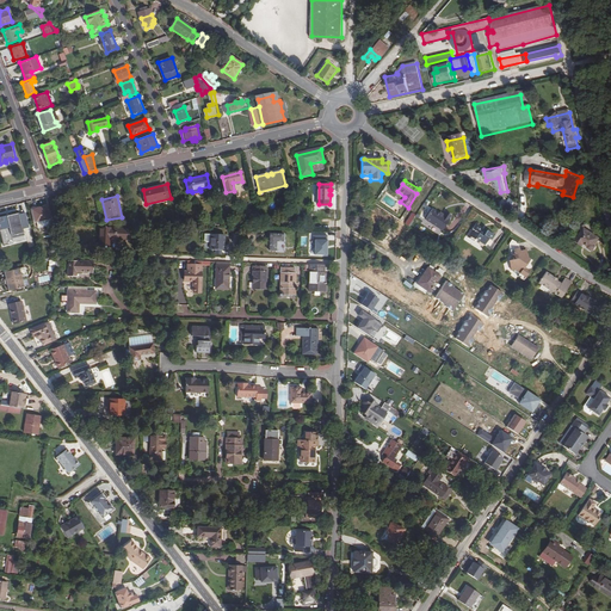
[(37,223),(43,221),(43,223),(53,222),(49,207),(35,210),(37,223)]
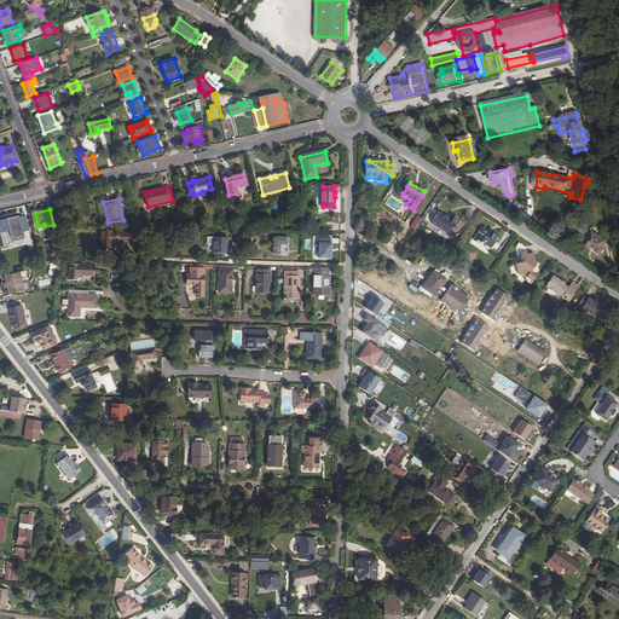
[(457,220),(450,215),(446,215),(440,212),(433,223),(447,232),(457,220)]
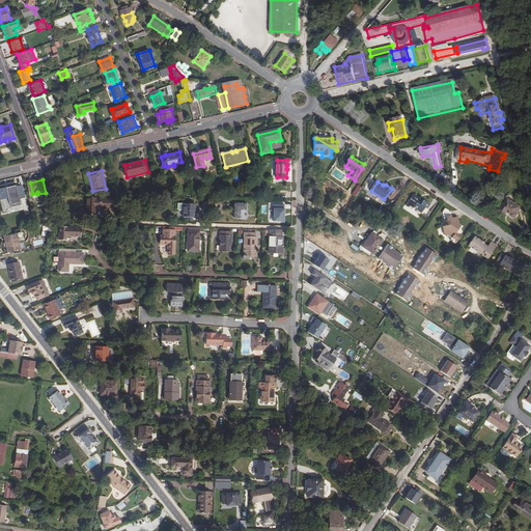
[(22,200),(18,184),(0,188),(0,187),(0,199),(2,199),(2,196),(8,194),(10,203),(22,200)]
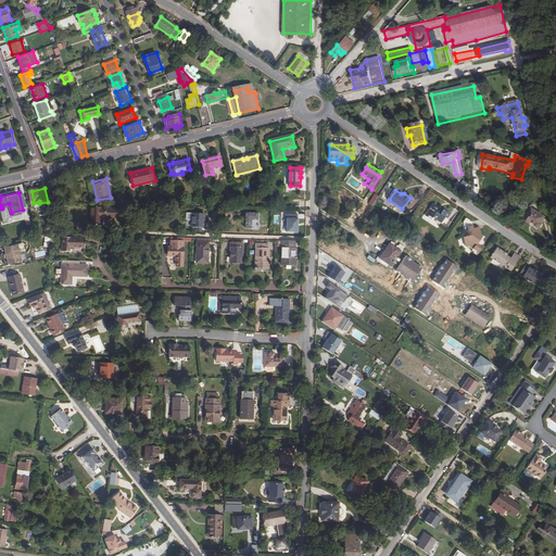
[(375,193),(368,203),(373,205),(378,196),(375,193)]
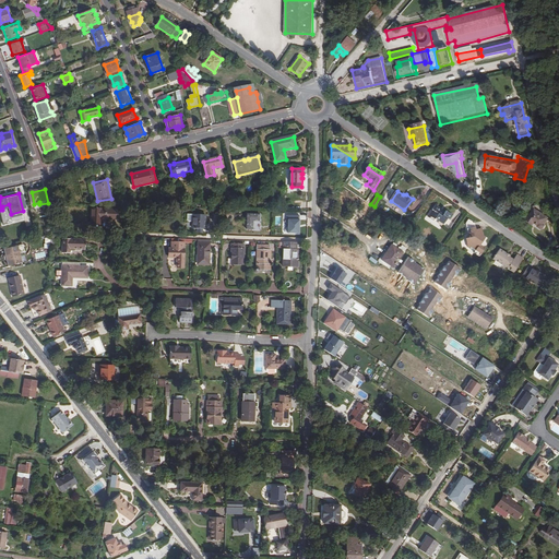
[(435,212),(430,218),(435,222),(437,219),(445,225),(449,219),(451,221),(453,216),(448,212),(447,214),(442,212),(442,211),(437,206),(433,211),(435,212)]
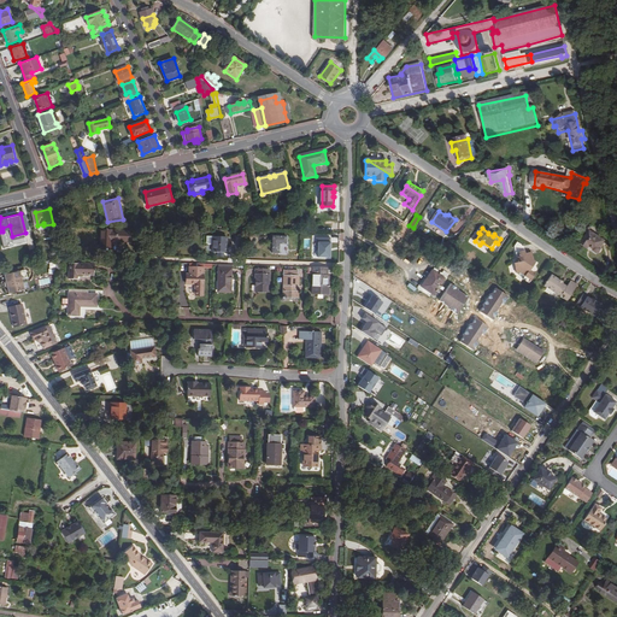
[(131,241),(131,231),(103,230),(101,250),(112,250),(112,245),(113,245),(113,242),(118,242),(119,241),(131,241)]
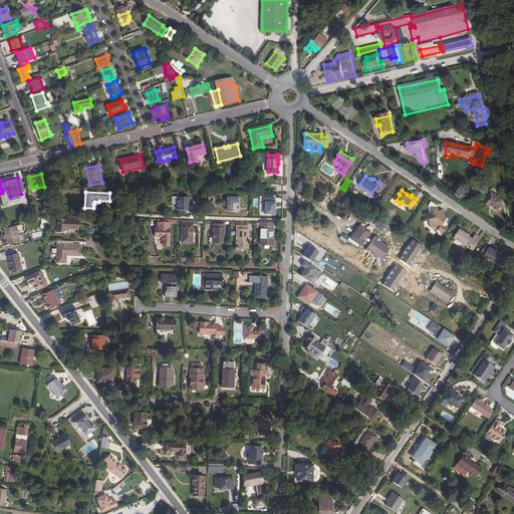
[(234,203),(240,203),(241,197),(228,196),(228,210),(234,211),(234,203)]
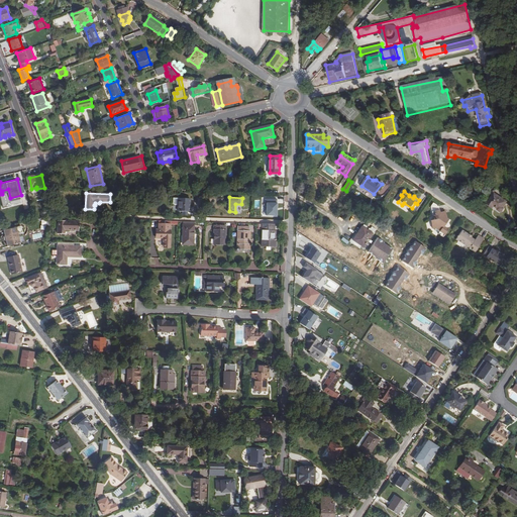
[(188,211),(190,211),(190,199),(178,198),(173,198),(173,204),(178,204),(178,211),(182,211),(182,215),(187,215),(188,211)]
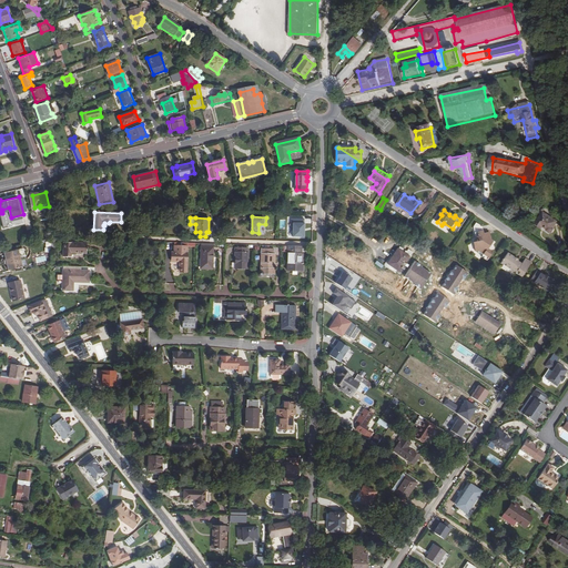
[(292,219),(291,236),(304,237),(305,219),(292,219)]
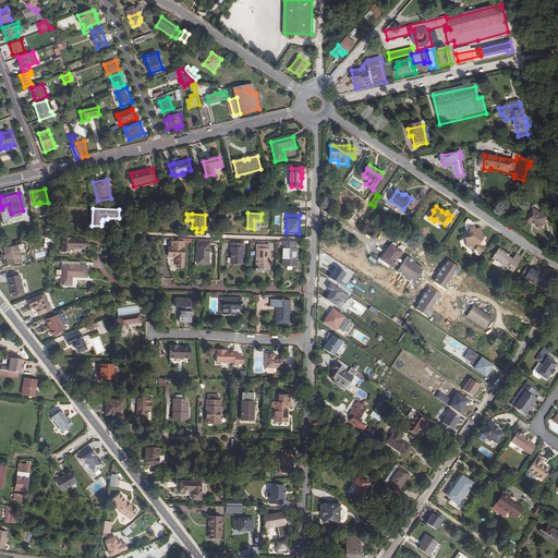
[(547,226),(534,216),(525,227),(531,231),(532,230),(534,230),(536,231),(536,233),(540,235),(542,235),(543,232),(543,231),(547,226)]
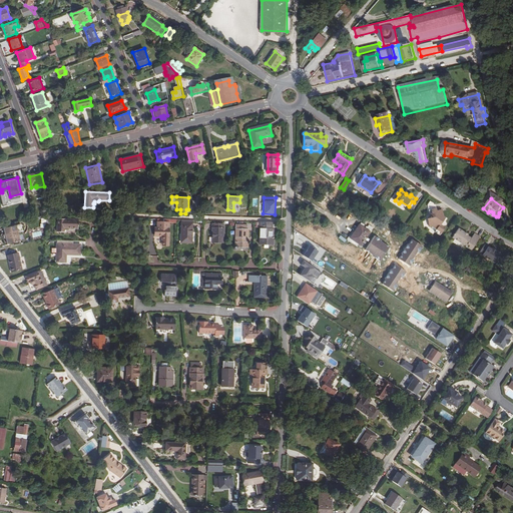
[(442,232),(445,227),(442,225),(446,218),(445,217),(444,212),(432,202),(428,206),(430,208),(431,217),(430,220),(431,224),(442,232)]
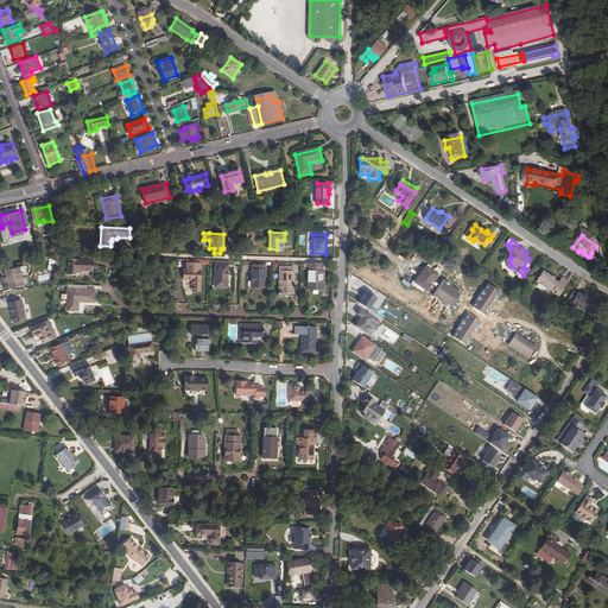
[(93,272),(93,260),(68,259),(68,276),(77,276),(77,272),(93,272)]
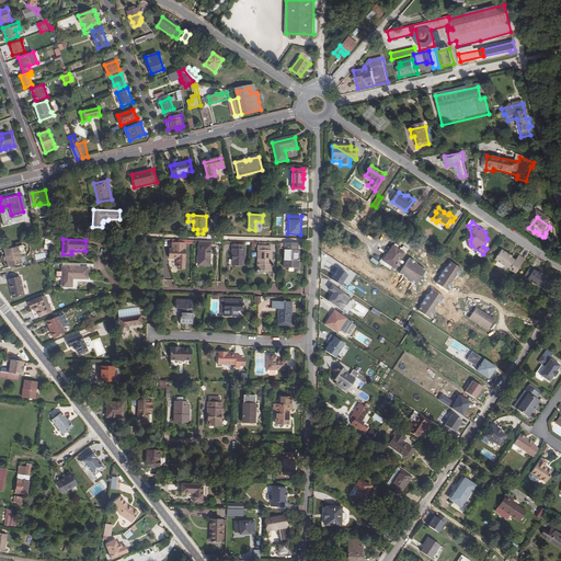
[(186,270),(186,244),(174,243),(173,251),(171,250),(170,259),(179,259),(179,268),(186,270)]
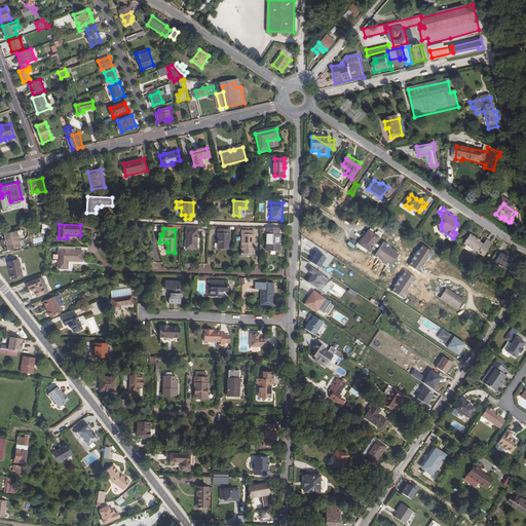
[(280,243),(280,235),(280,228),(268,228),(267,251),(282,251),(282,243),(280,243)]
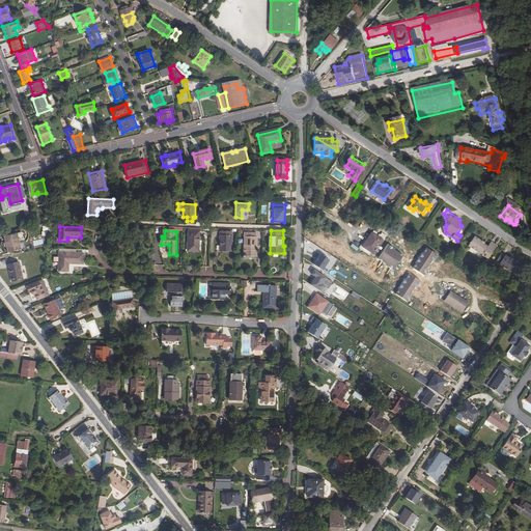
[(200,252),(200,231),(189,231),(189,243),(191,243),(190,252),(200,252)]
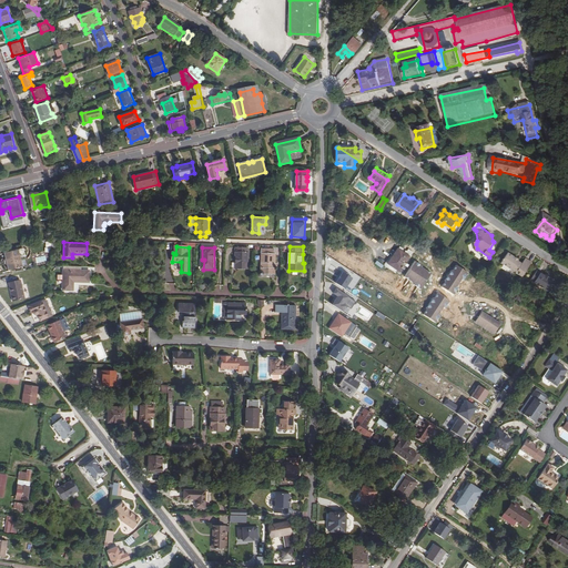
[(386,263),(398,271),(409,255),(396,247),(386,263)]
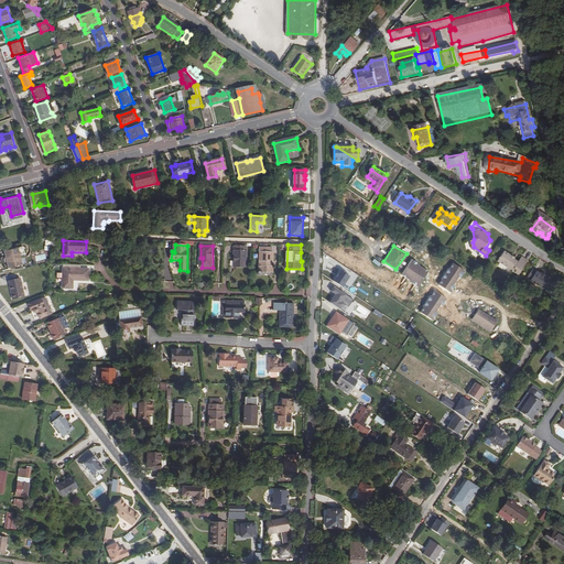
[(8,262),(9,269),(22,266),(20,255),(25,253),(23,247),(4,251),(7,257),(6,257),(3,259),(4,262),(7,262),(8,262)]
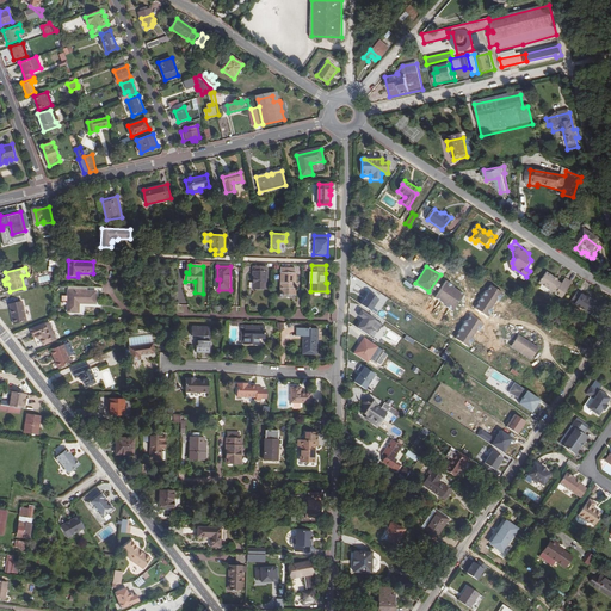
[(254,290),(267,290),(269,267),(255,267),(254,290)]
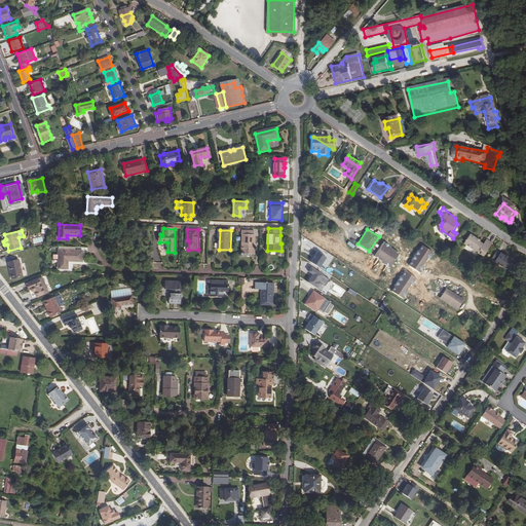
[(255,245),(257,245),(257,235),(255,235),(256,231),(243,230),(242,252),(241,252),(240,252),(240,253),(239,254),(239,255),(240,256),(241,257),(242,257),(243,257),(245,257),(245,256),(246,255),(256,255),(257,249),(255,249),(255,245)]
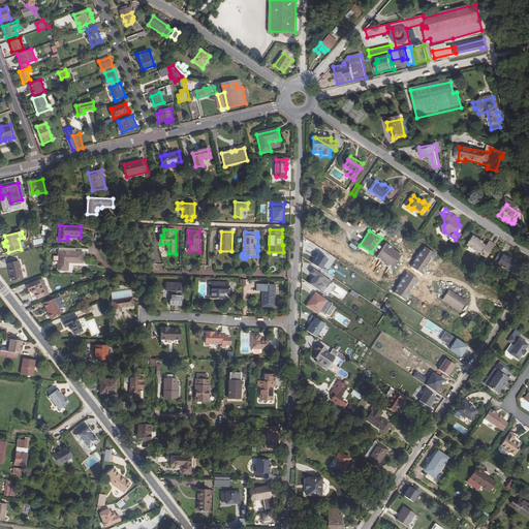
[(476,237),(472,243),(491,255),(498,245),(490,241),(488,244),(476,237)]
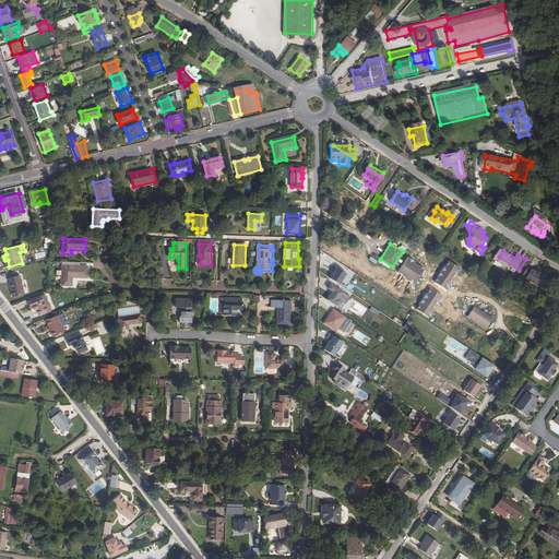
[(519,270),(499,257),(496,261),(515,274),(519,270)]
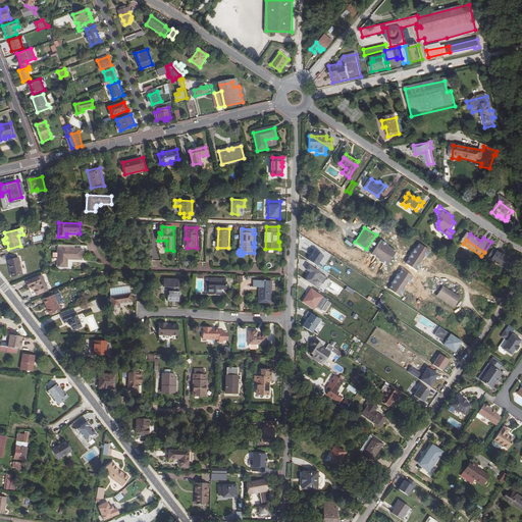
[(388,265),(396,249),(379,241),(372,256),(388,265)]
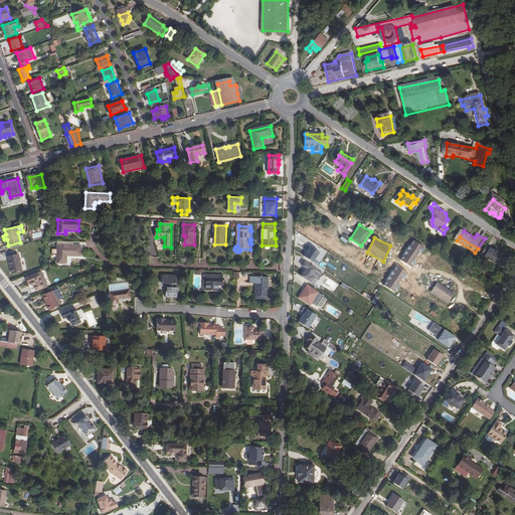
[(400,261),(412,268),(423,246),(411,239),(400,261)]
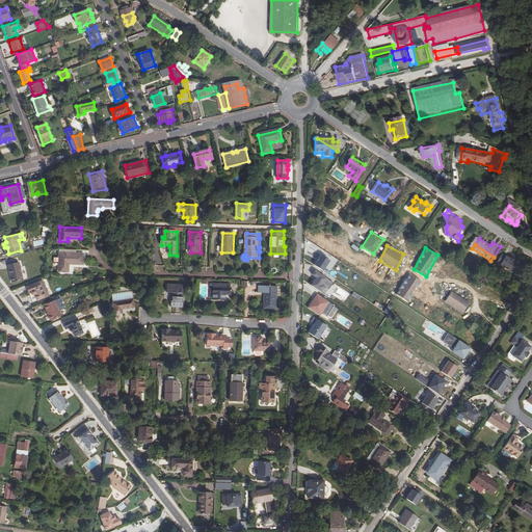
[(312,250),(306,260),(325,271),(328,272),(337,260),(331,257),(329,260),(318,253),(312,250)]
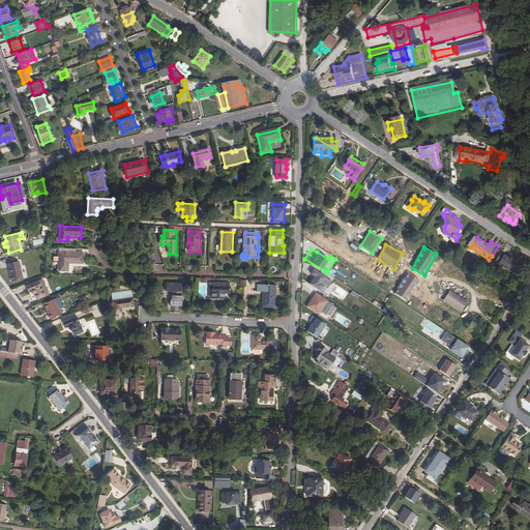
[(76,254),(76,251),(60,251),(59,271),(69,272),(69,265),(84,265),(84,255),(76,254)]
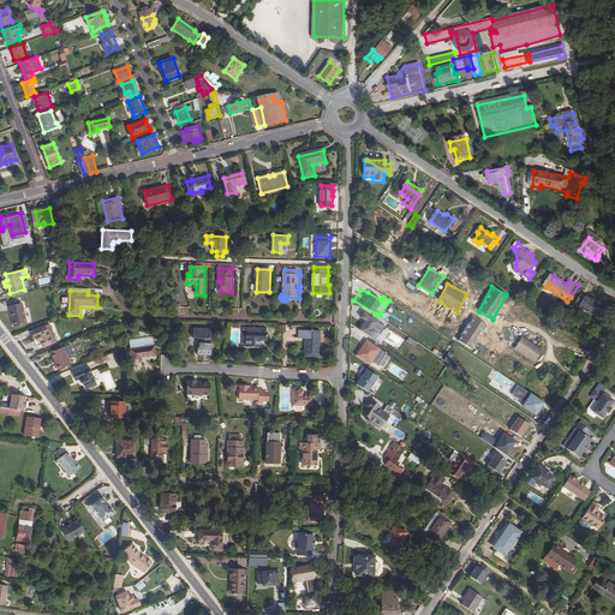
[(579,293),(574,299),(591,311),(596,304),(579,293)]
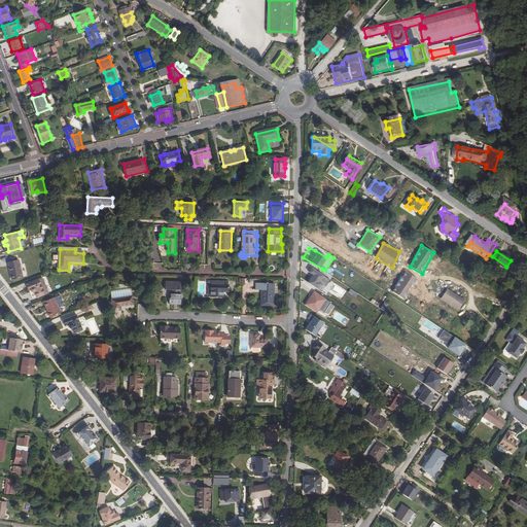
[(504,270),(506,267),(492,256),(490,260),(504,270)]
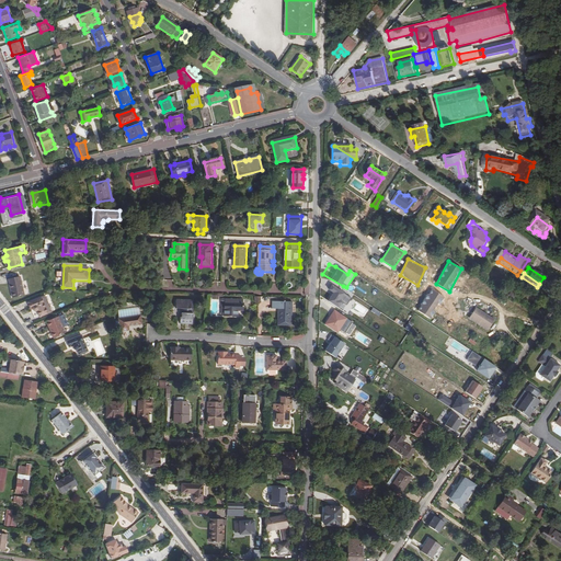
[(11,284),(10,284),(13,298),(24,295),(20,276),(10,278),(11,284)]
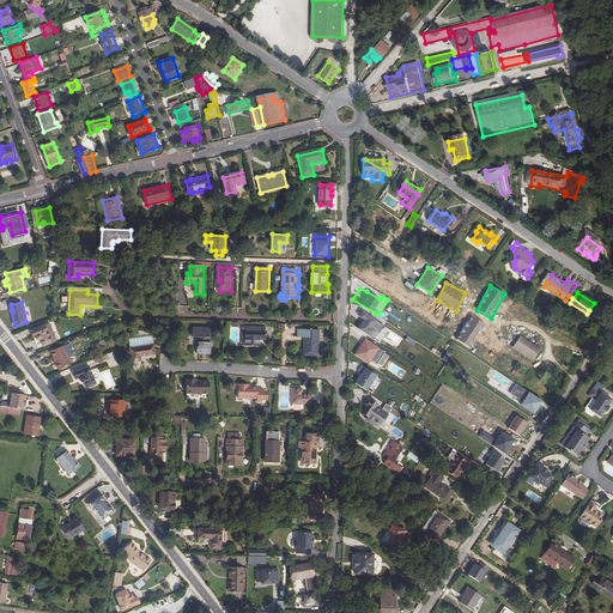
[(372,328),(378,333),(383,326),(362,311),(358,316),(364,320),(358,328),(368,335),(372,328)]
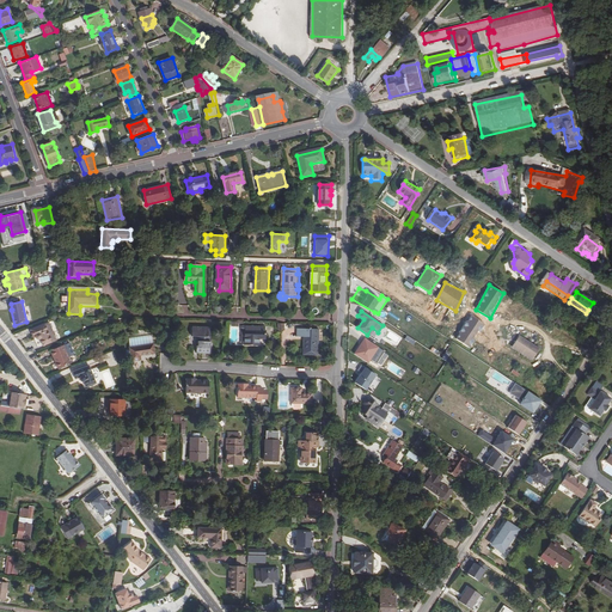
[(470,316),(457,340),(470,348),(484,323),(470,316)]
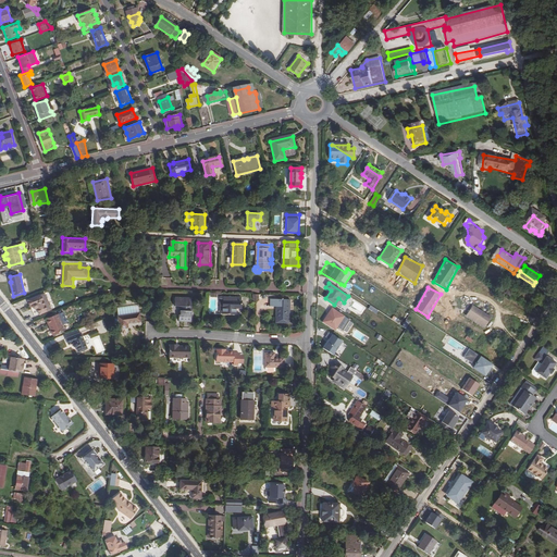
[(37,309),(39,316),(48,311),(41,295),(28,300),(31,308),(32,307),(33,308),(34,309),(35,309),(36,309),(37,309)]
